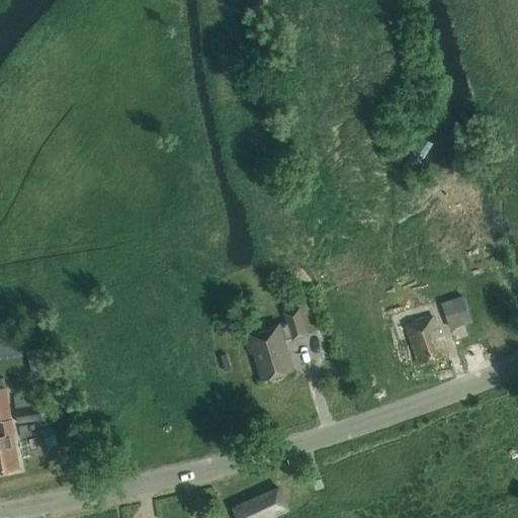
[(426,334),(430,349),(461,340),(444,287),(412,297),(417,314),(395,321),(401,341),(426,334)]
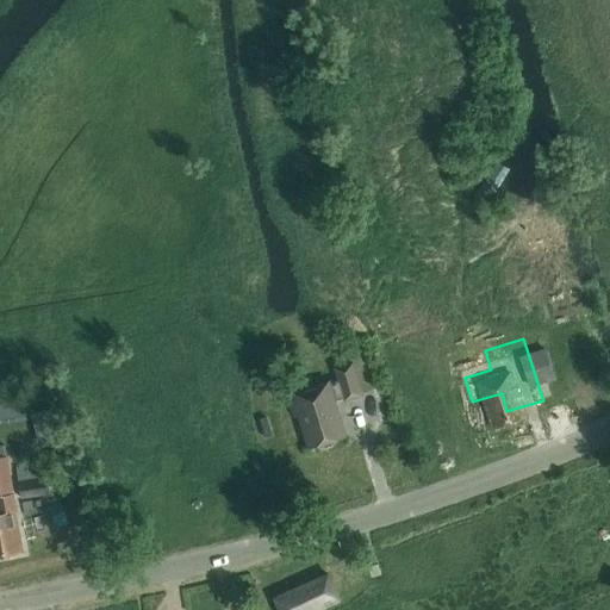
[(338,378),(287,393),(294,416),(299,414),(309,447),(321,443),(325,446),(331,443),(334,439),(346,435),(336,402),(362,394),(353,362),(335,368),(338,378)]
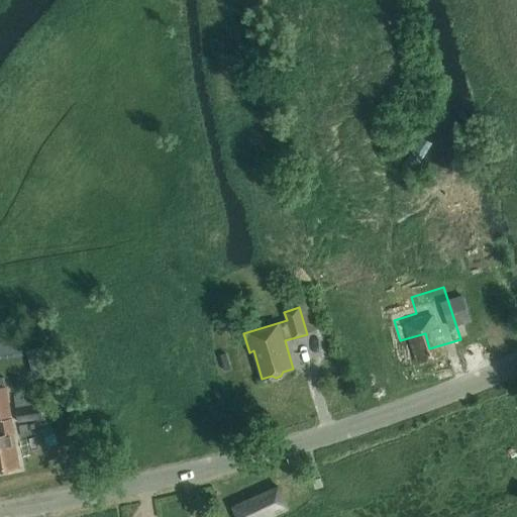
[(0,472),(19,469),(12,434),(14,434),(12,418),(7,386),(0,387),(0,472)]
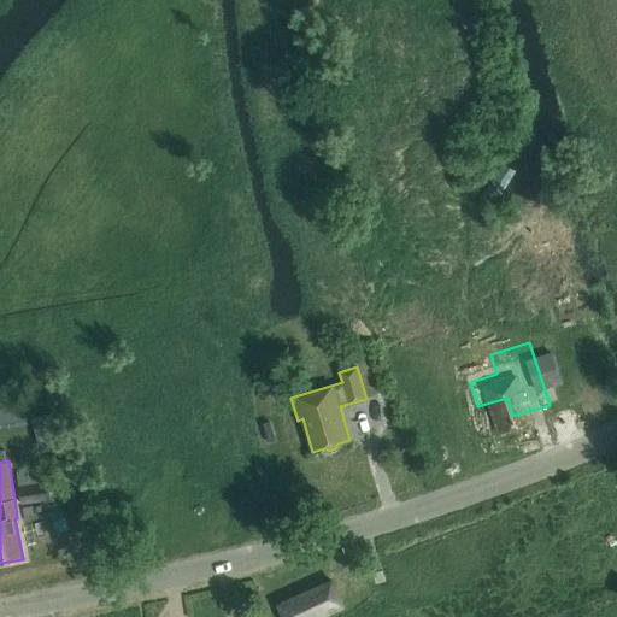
[(43,482),(41,466),(17,471),(19,486),(22,505),(52,500),(48,481),(43,482)]
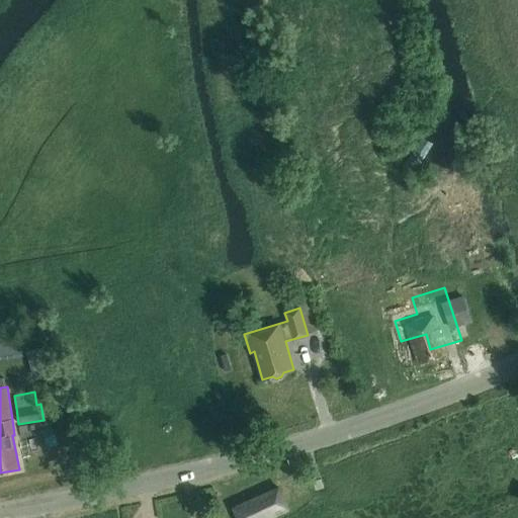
[(321,479),(314,481),(316,489),(324,487),(321,479)]
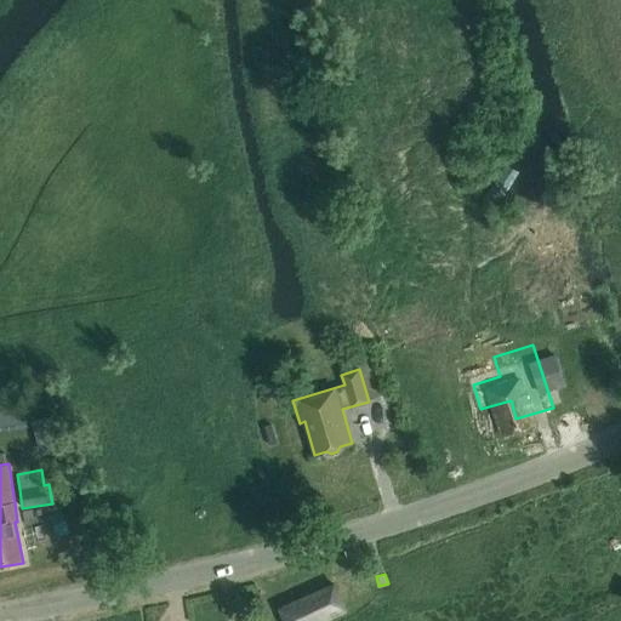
[(335,585),(280,609),(285,620),(320,620),(346,610),(335,585)]
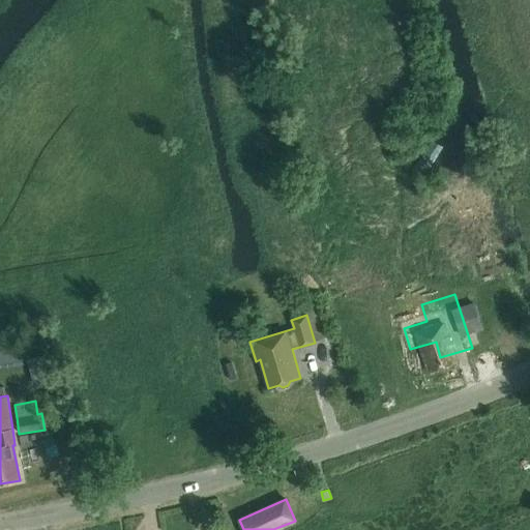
All buildings are outlined.
